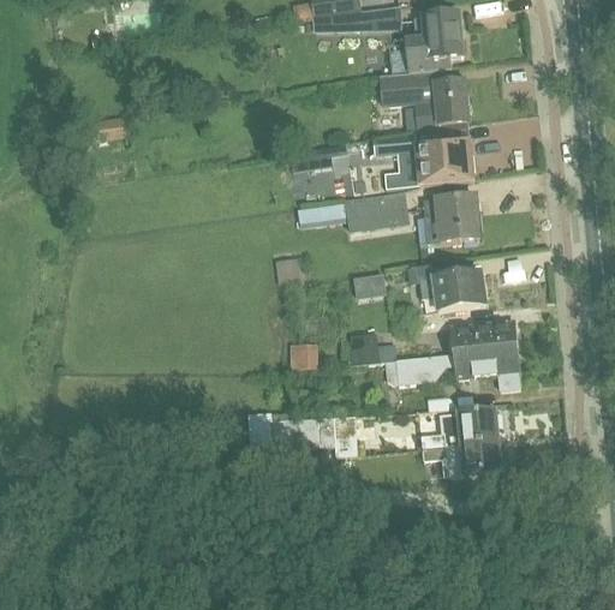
[(311,0),(311,3),(314,16),(362,10),(360,0),(311,0)]
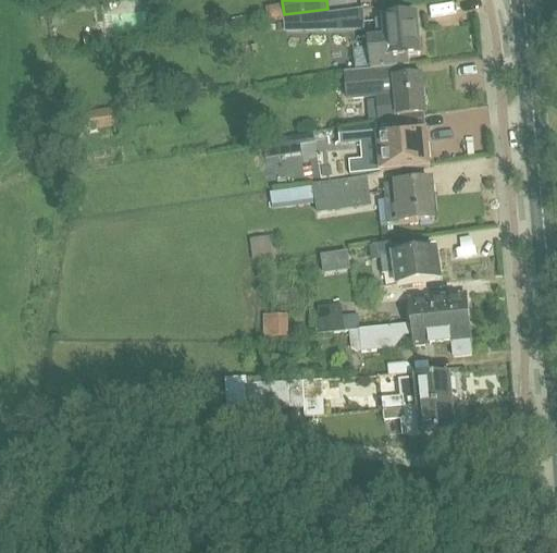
[(327,9),(284,14),(285,28),(317,27),(317,25),(335,24),(336,27),(363,26),(364,17),(362,3),(327,9)]
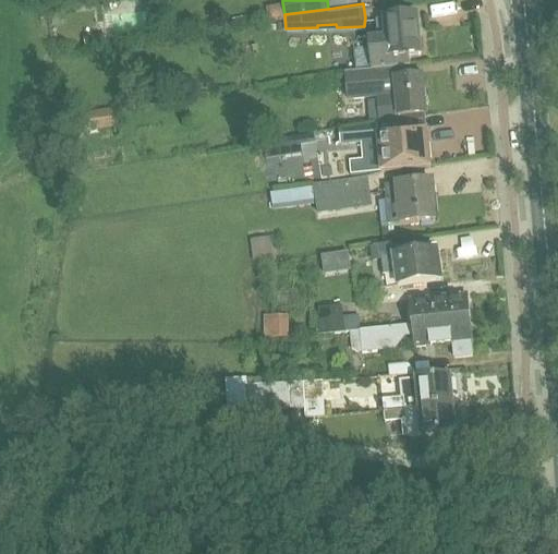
[(368,38),(372,67),(395,63),(393,53),(417,50),(414,12),(384,14),(384,16),(375,17),(376,29),(386,28),(386,36),(368,38)]
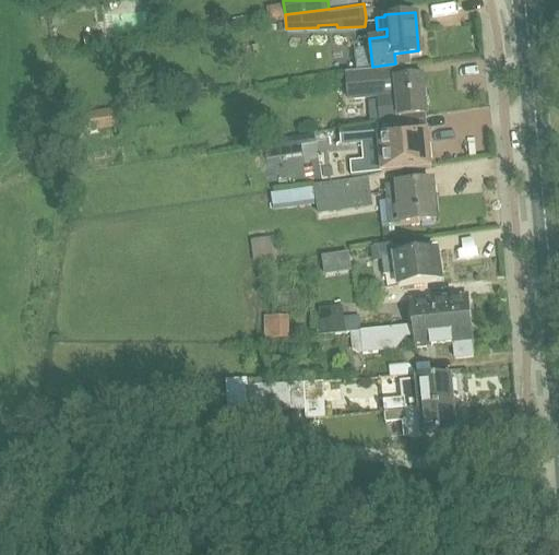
[(425,81),(421,81),(420,73),(396,75),(395,63),(372,67),(369,67),(369,70),(345,72),(347,97),(378,94),(380,118),(376,119),(376,121),(400,119),(400,114),(425,110),(423,93),(426,93),(425,81)]
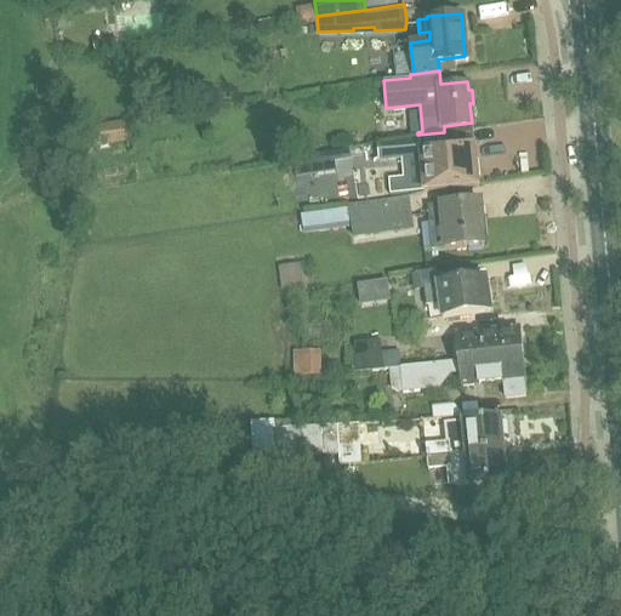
[(131,119),(87,124),(90,143),(134,137),(131,119)]
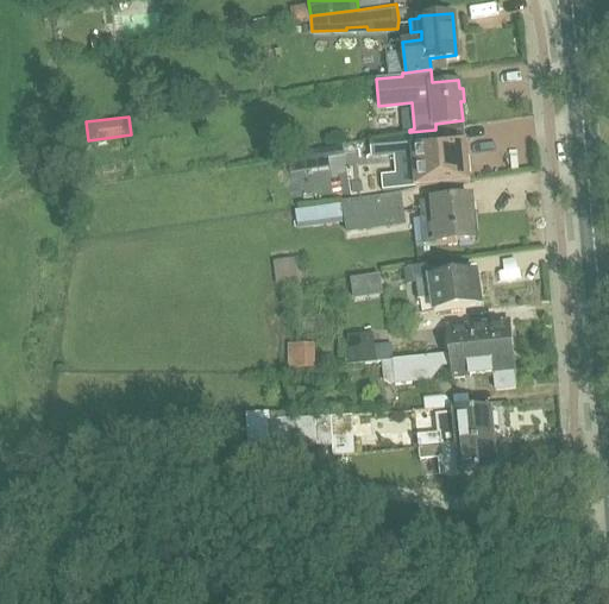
[(414,181),(415,186),(469,181),(464,139),(410,144),(412,151),(405,151),(402,132),(369,138),(371,161),(393,158),(396,183),(414,181)]
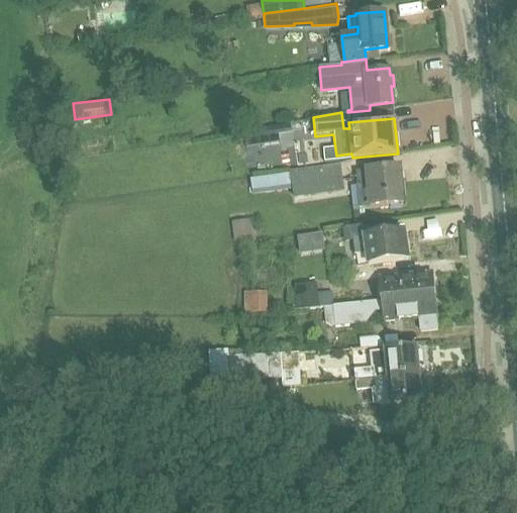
[(243,128),(245,136),(280,131),(293,130),(292,122),(243,128)]
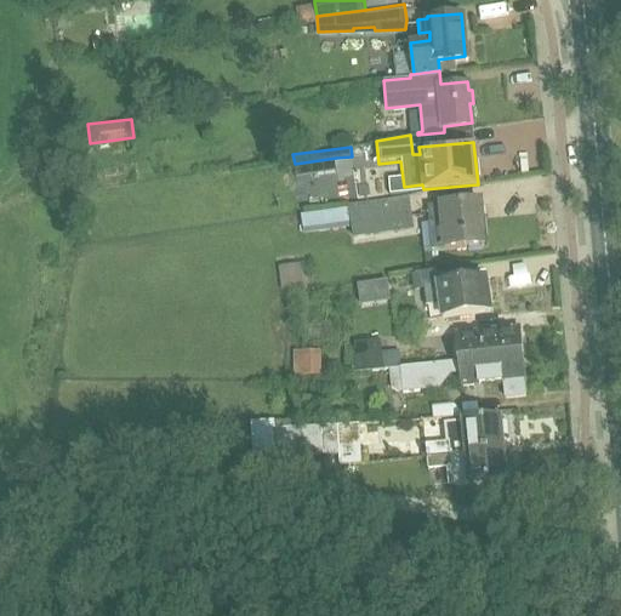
[(348,201),(348,204),(353,232),(411,222),(409,204),(408,193),(348,201)]
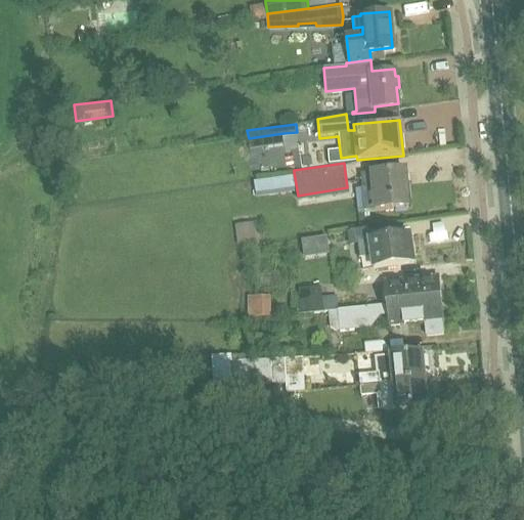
[(408,204),(407,192),(404,167),(372,170),(372,171),(361,172),(363,185),(374,184),(376,207),(408,204)]
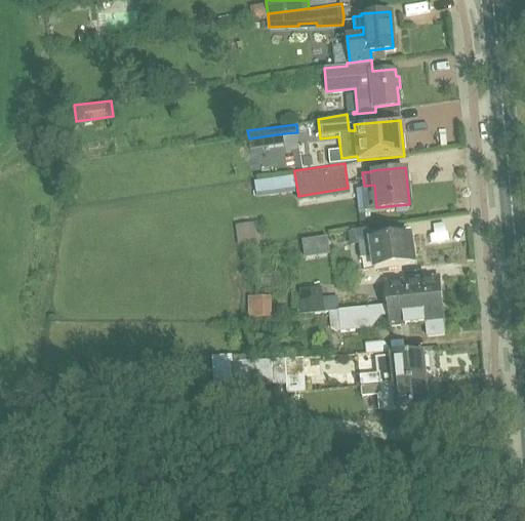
[(235,223),(237,242),(256,240),(254,221),(235,223)]
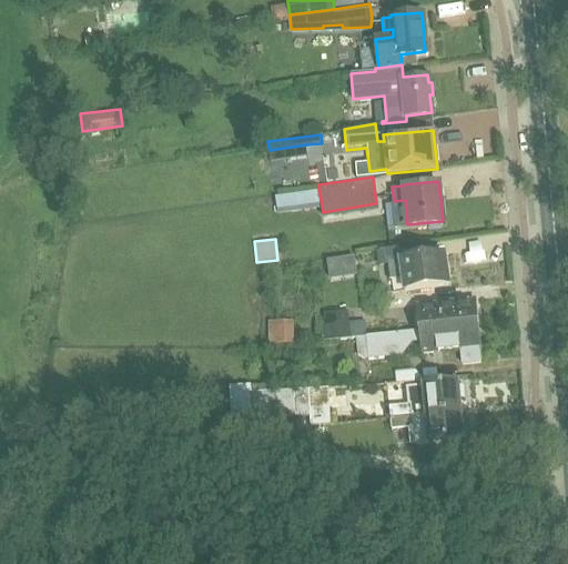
[(444,251),(433,253),(413,255),(412,242),(379,247),(379,248),(385,247),(389,277),(403,274),(405,288),(386,290),(387,291),(448,281),(444,251)]
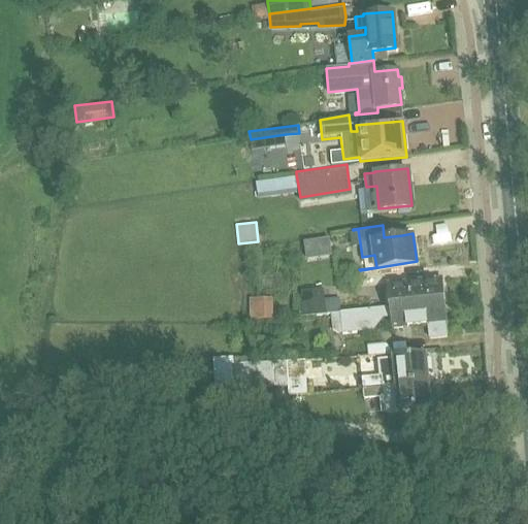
[(388,281),(391,304),(444,298),(441,274),(388,281)]
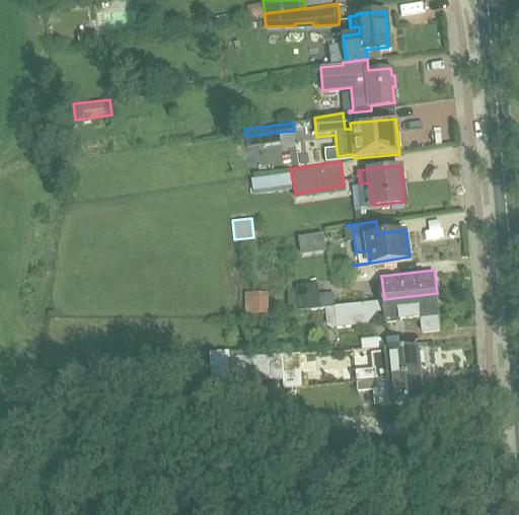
[(295,287),(295,295),(296,304),(296,308),(320,305),(318,293),(317,280),(296,282),(295,287)]
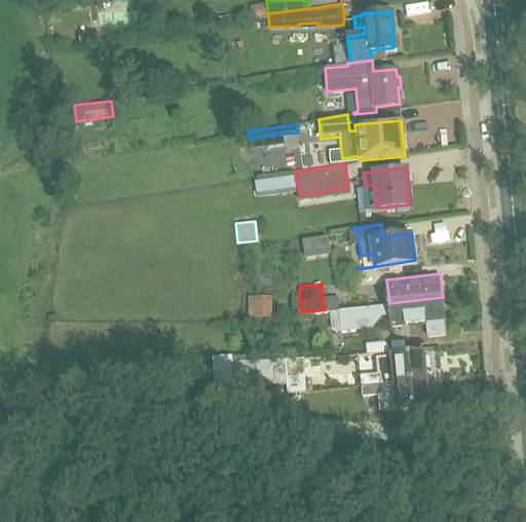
[(272,295),(248,295),(248,315),(272,315),(272,295)]
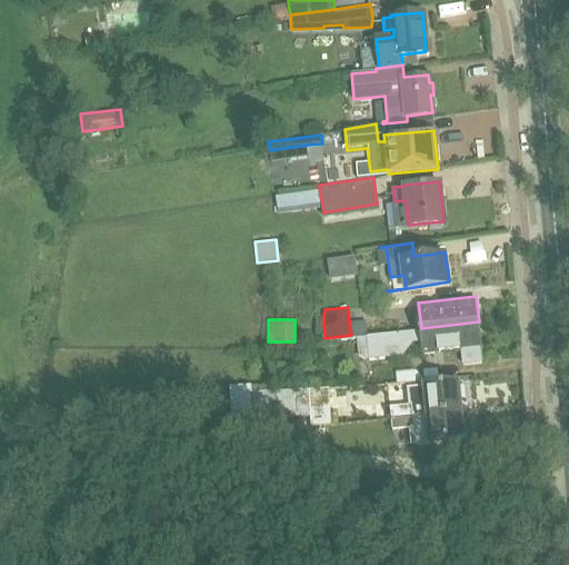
[(481,345),(479,321),(421,328),(375,333),(367,334),(369,356),(401,353),(415,335),(421,335),(422,350),(461,347),(463,362),(481,359),(479,345),(481,345)]
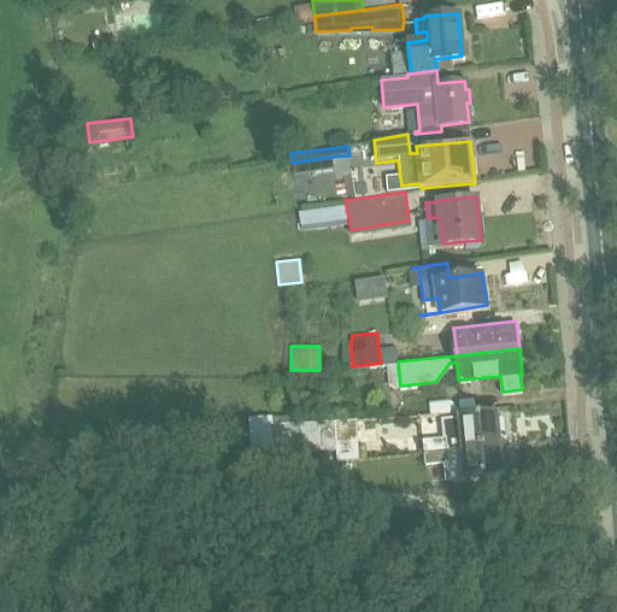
[(424,451),(501,443),(499,412),(445,417),(447,436),(423,439),(424,451)]
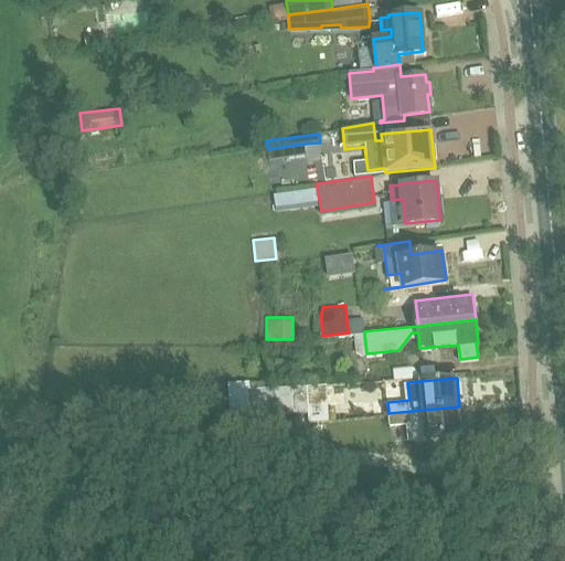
[(292,411),(290,384),(248,387),(248,382),(231,383),(232,414),(292,411)]
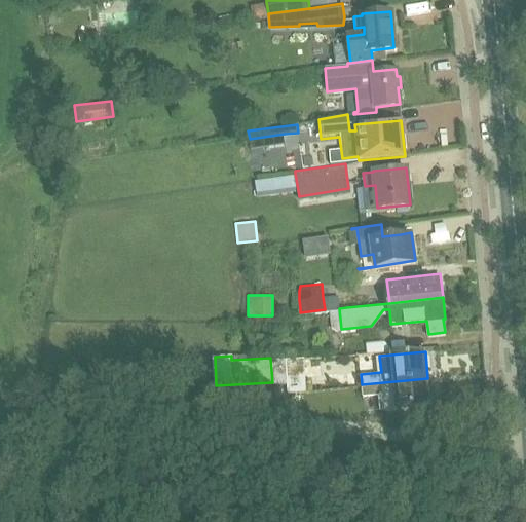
[(304,356),(270,358),(272,382),(288,381),(288,392),(306,389),(304,356)]
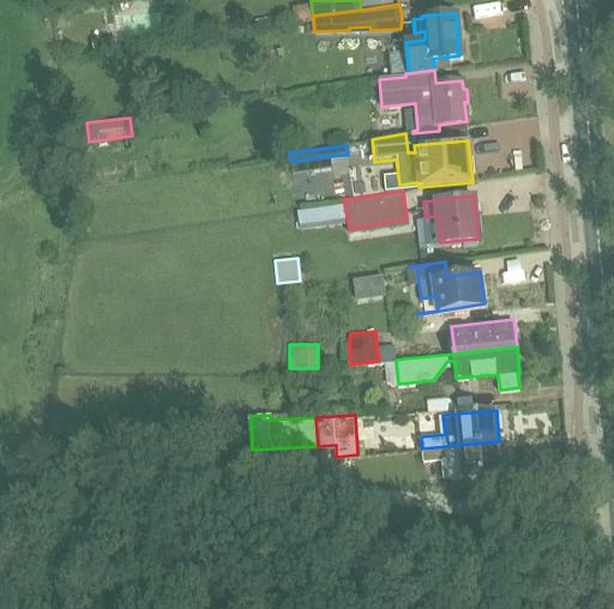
[(503,472),(499,441),(422,448),(423,460),(446,459),(447,477),(503,472)]
